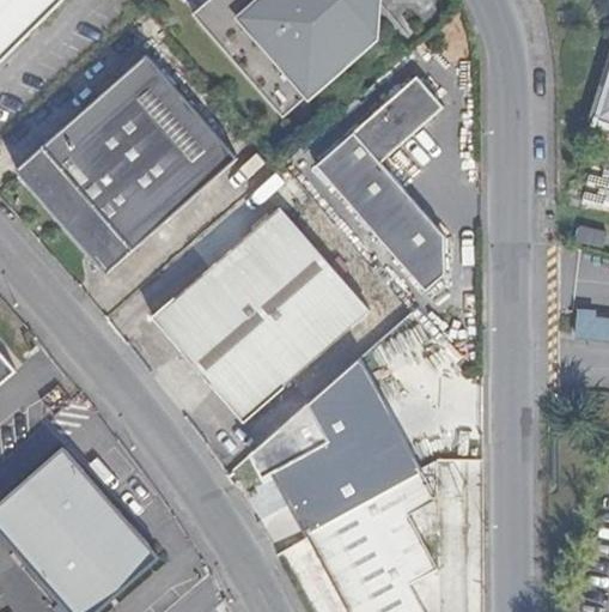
[(0,59),(60,0),(0,0),(0,59)]
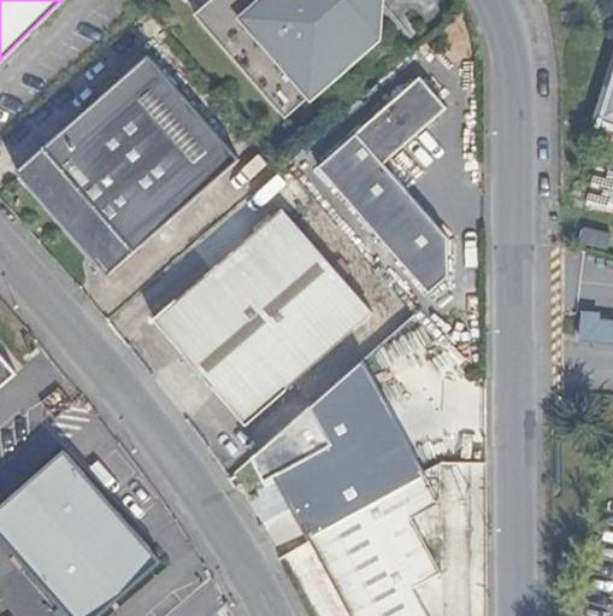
[(199,0),(193,6),(284,111),(371,35),(355,15),(353,11),(364,1),(364,0),(199,0)]
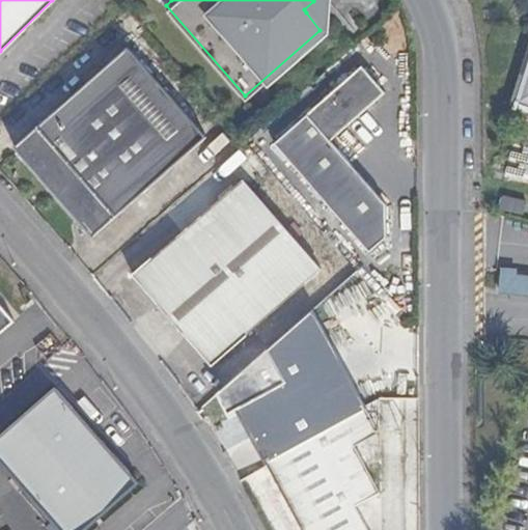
[(127,45),(14,145),(92,234),(205,134),(127,45)]
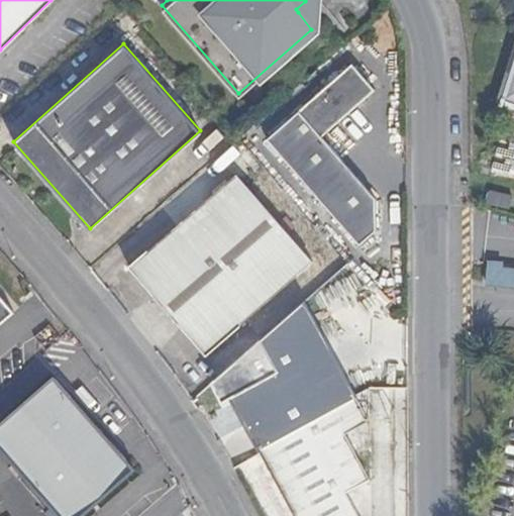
[(373,89),(351,64),(267,138),(357,243),(374,228),(374,197),(318,134),(373,89)]
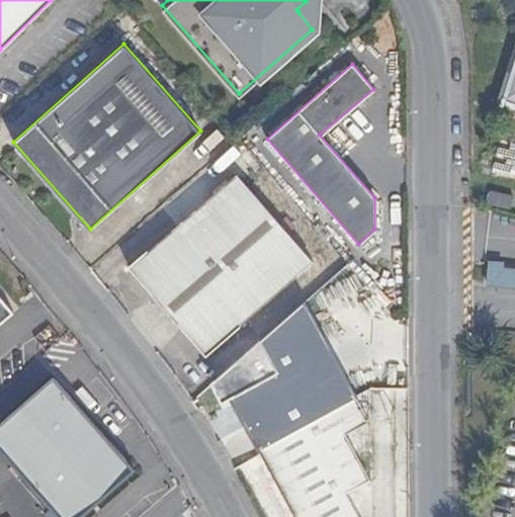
[(132,266),(206,353),(313,262),(237,176),(132,266)]
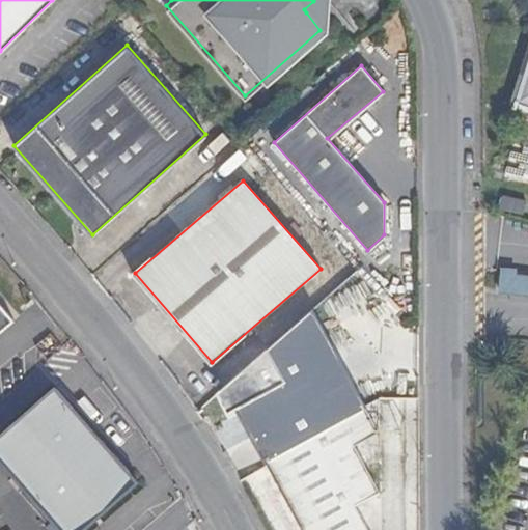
[(345,280),(226,384),(235,402),(285,382),(278,367),(310,352),(304,340),(359,310),(382,298),(357,271),(357,270),(345,280)]
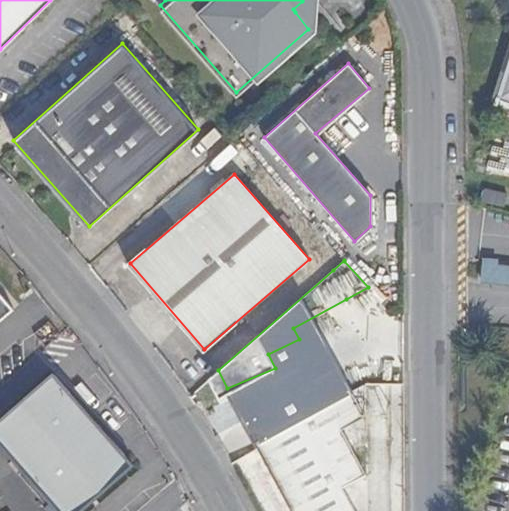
[(227,388),(250,431),(291,510),(355,510),(343,482),(363,473),(344,428),(364,417),(363,335),(346,299),(293,328),(299,339),(268,354),(275,368),(227,388)]
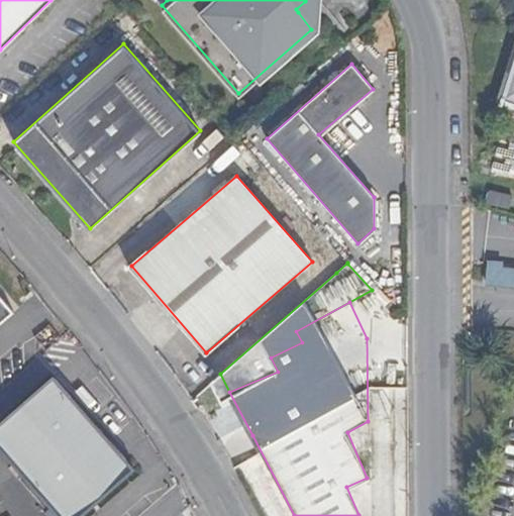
[(0,457),(49,515),(76,515),(128,470),(49,381),(0,422),(0,457)]
